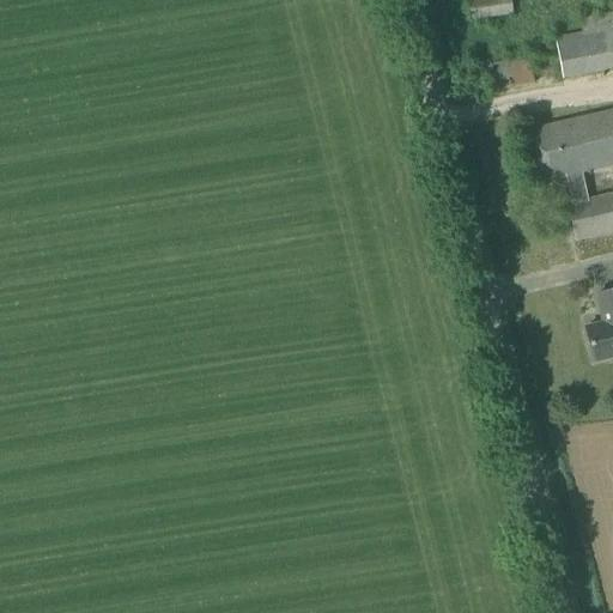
[(466,0),(471,19),(513,12),(510,0),(466,0)]
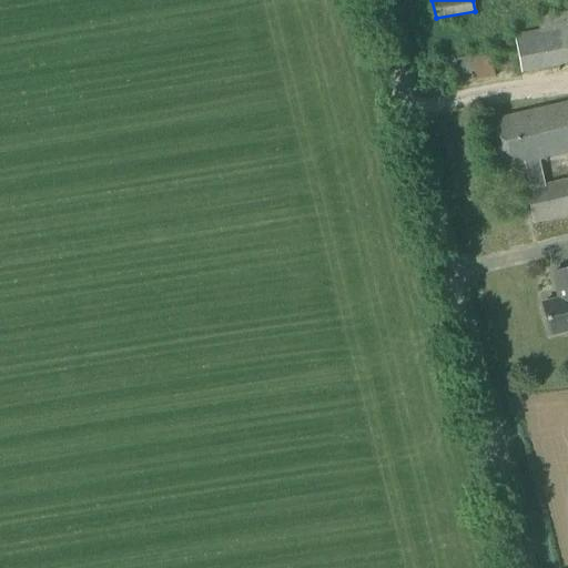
[(520,72),(567,63),(567,13),(537,20),(539,32),(514,38),(520,72)]
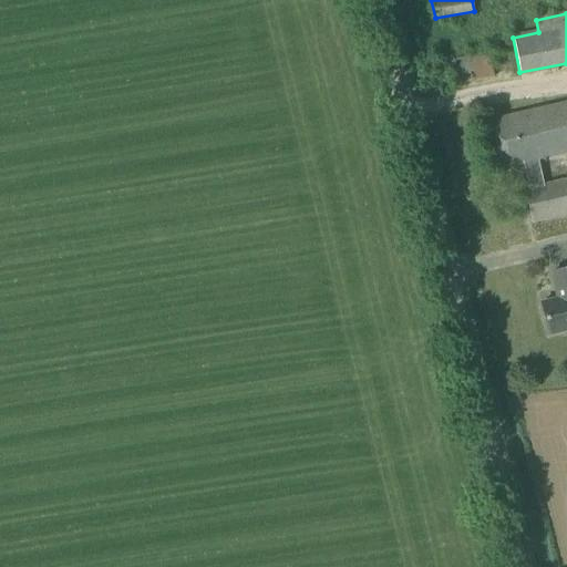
[(437,89),(493,78),(488,53),(433,64),(437,89)]
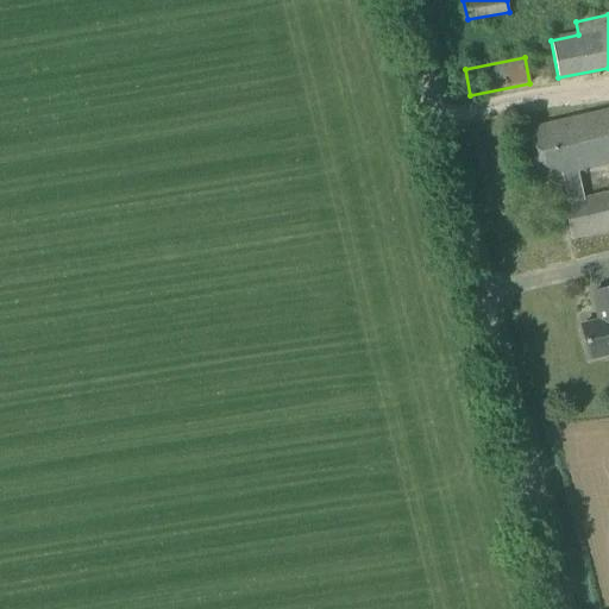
[(538,181),(563,175),(570,203),(564,205),(572,240),(608,231),(608,193),(583,199),(577,173),(608,164),(608,110),(526,130),(538,181)]
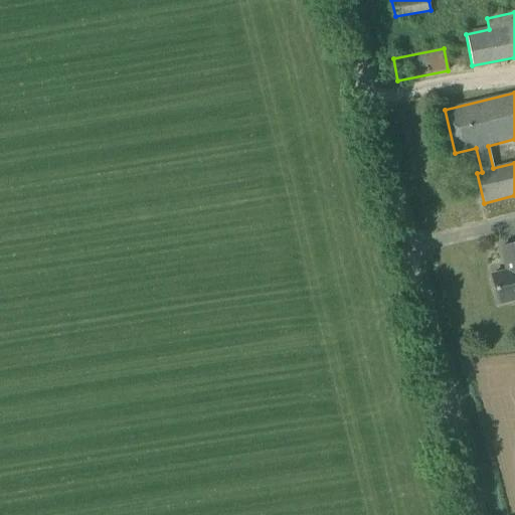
[(514,244),(502,248),(506,264),(507,264),(509,272),(493,275),(499,305),(514,301),(514,244)]
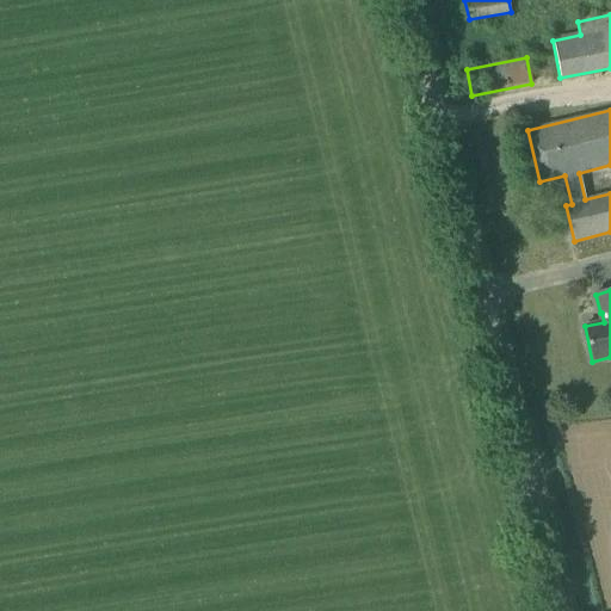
All buildings are outlined.
